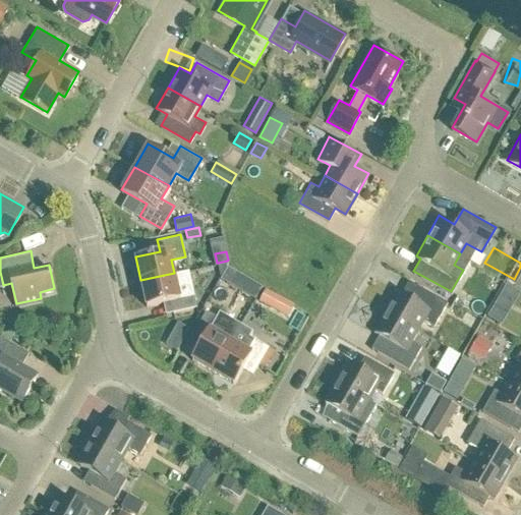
[(217,263),(215,263),(218,276),(227,261),(218,263),(217,263)]
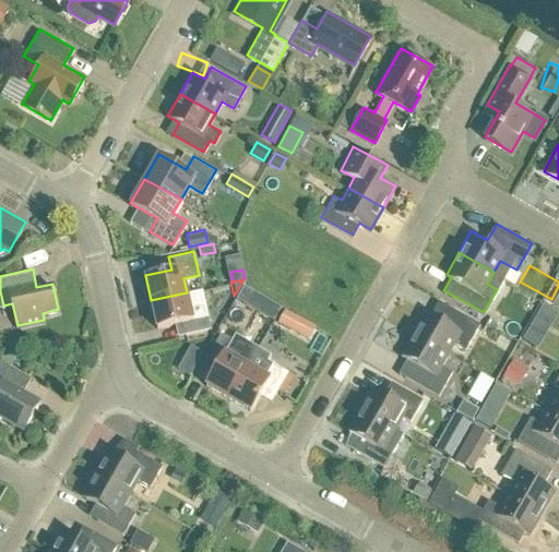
[(247,284),(239,296),(251,302),(258,290),(247,284)]
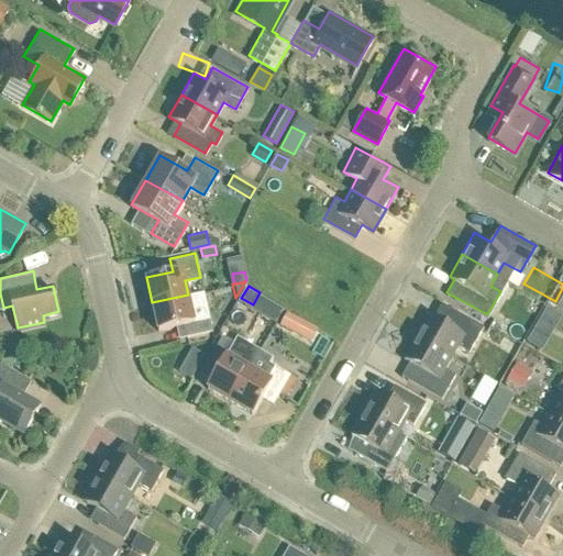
[(191,308),(188,295),(152,302),(158,329),(184,322),(187,335),(212,329),(207,304),(191,308)]
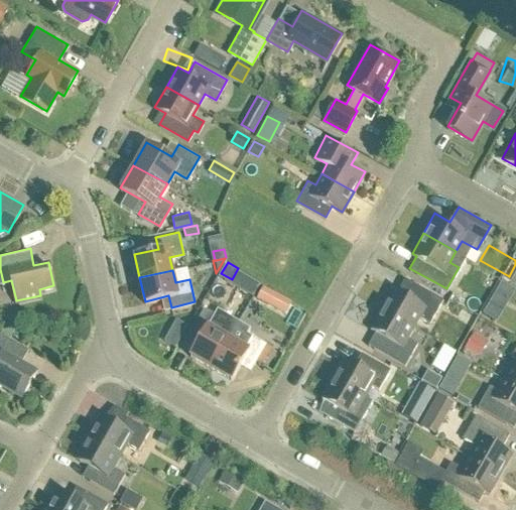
[(393,286),(382,306),(414,326),(419,315),(429,321),(442,297),(405,276),(397,289),(393,286)]
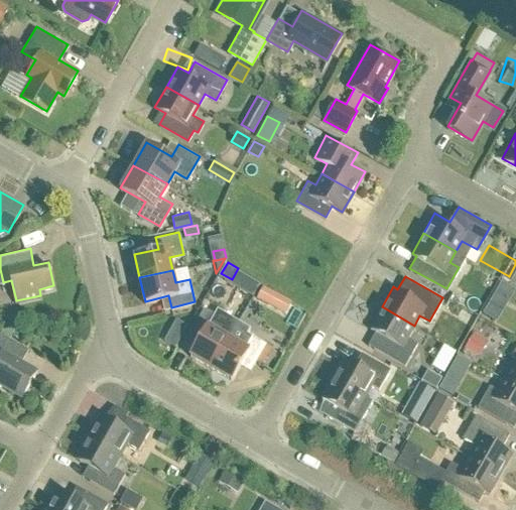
[(288,311),(293,300),(264,285),(259,295),(288,311)]
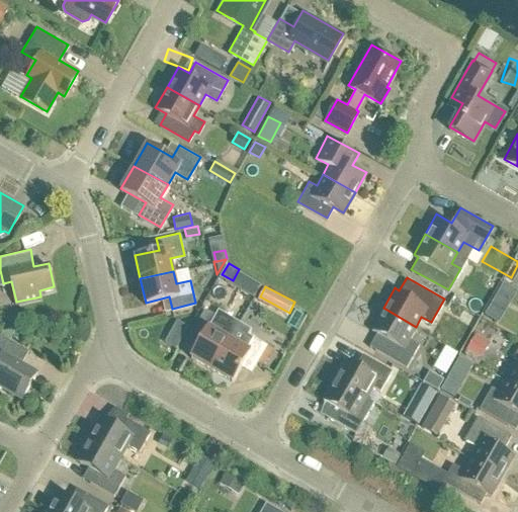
[(504,309),(490,301),(484,312),(502,322),(508,311),(504,309)]
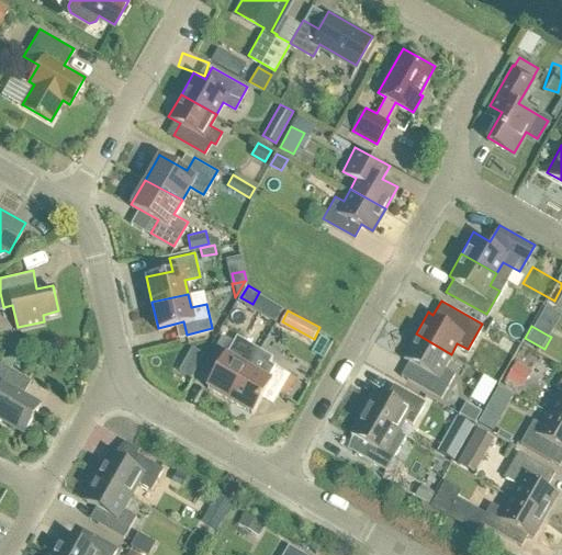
[(229,397),(259,347),(236,333),(234,339),(223,332),(209,355),(220,362),(206,384),(229,397)]
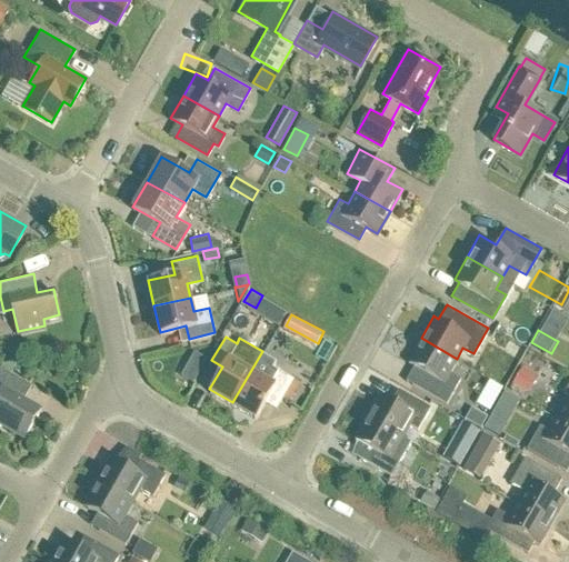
[(408,360),(413,363),(406,378),(446,401),(460,375),(450,370),(457,359),(421,338),(408,360)]
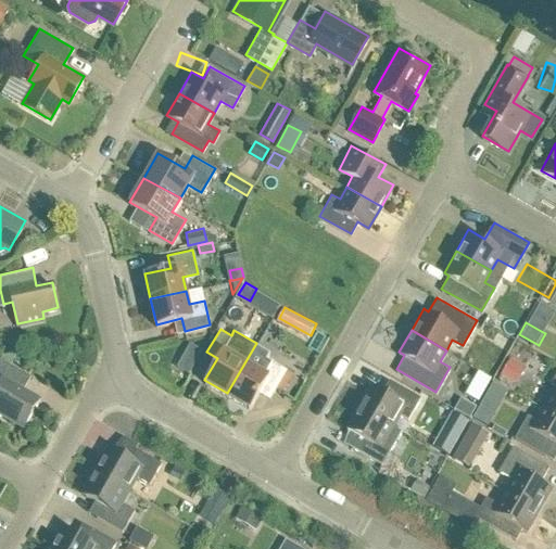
[(270,350),(256,343),(227,393),(250,406),(263,384),(274,391),(287,368),(267,356),(270,350)]
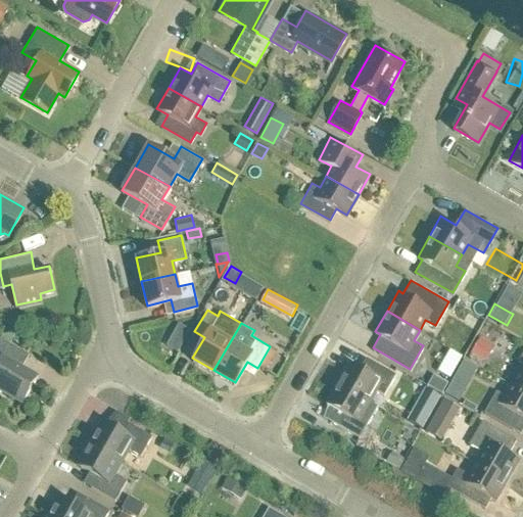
[(178,350),(187,333),(178,328),(175,333),(171,331),(164,343),(178,350)]
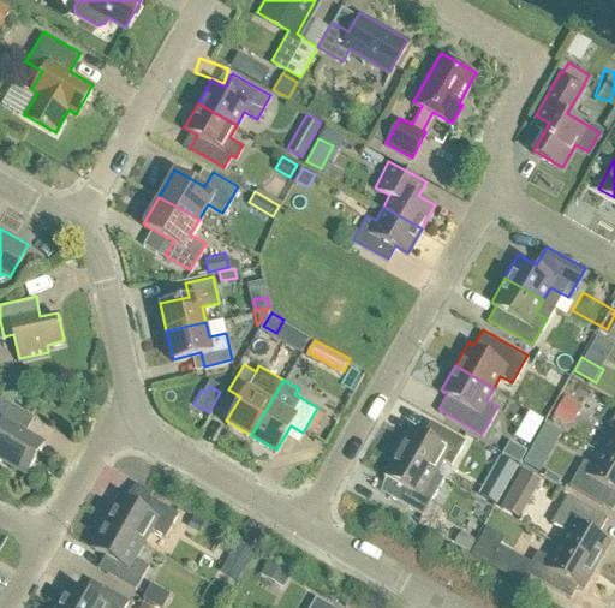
[(565,394),(554,412),(572,423),(583,405),(565,394)]
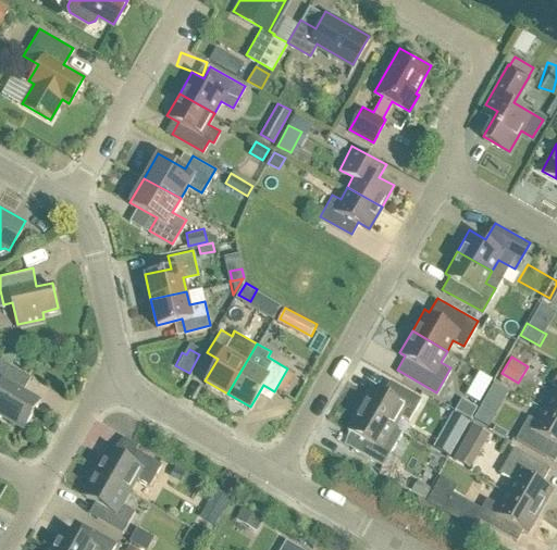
[(23,371),(0,358),(0,413),(23,426),(40,398),(15,384),(23,371)]
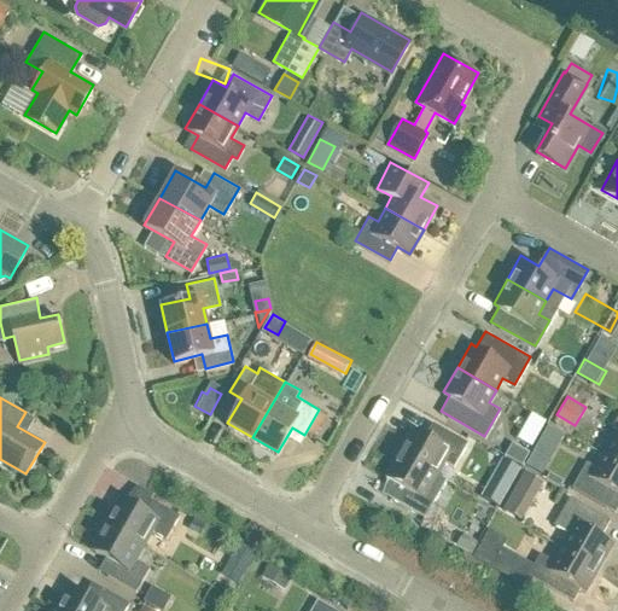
[(529,401),(517,420),(536,431),(540,425),(554,434),(563,422),(529,401)]
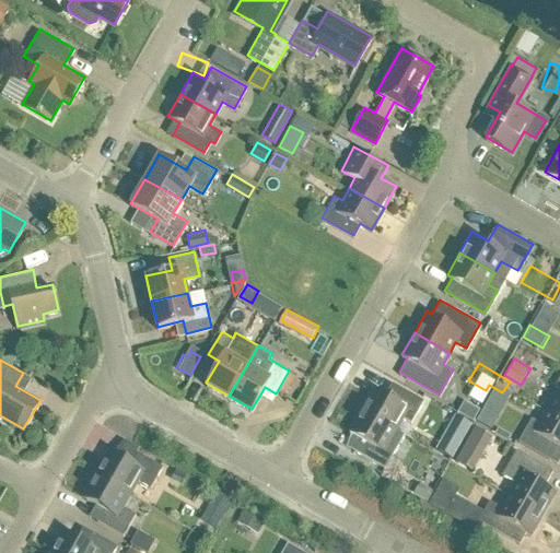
[(559,415),(559,373),(553,384),(558,387),(546,408),(559,415)]
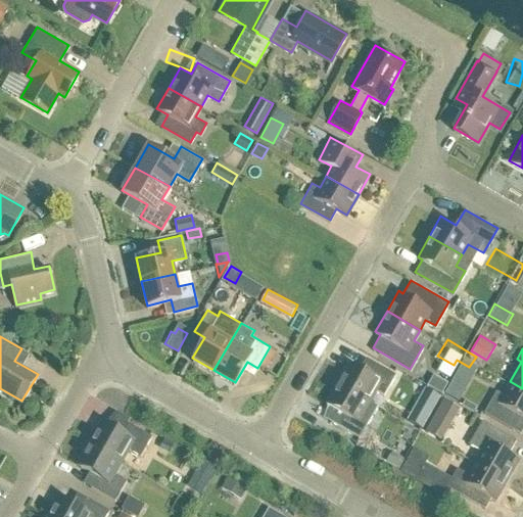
[(348,361),(337,381),(370,401),(376,389),(384,393),(395,373),(366,357),(360,367),(348,361)]
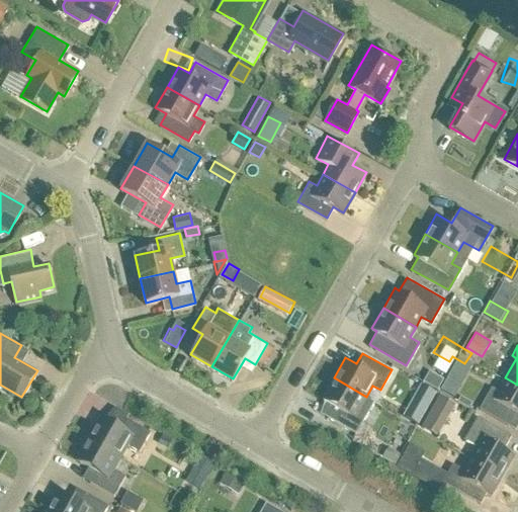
[(442,377),(427,369),(422,379),(436,388),(442,377)]
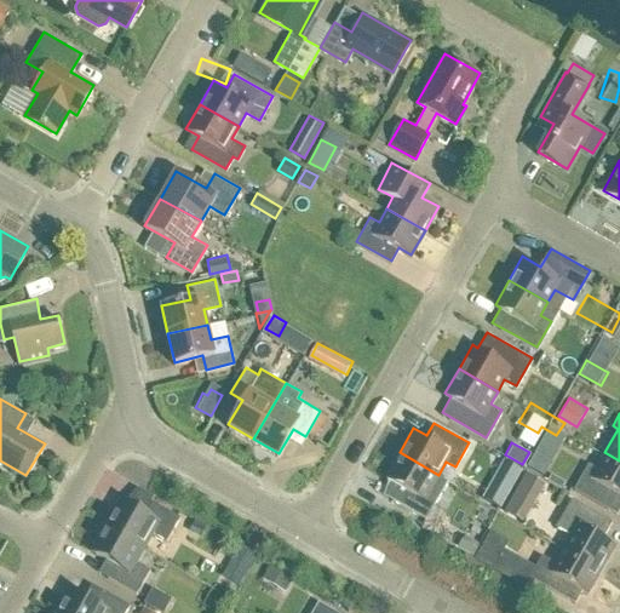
[(537,446),(526,465),(541,474),(552,454),(537,446)]
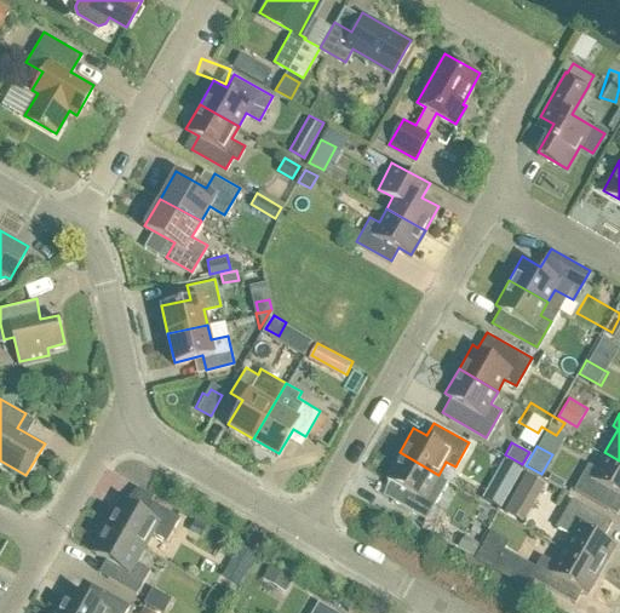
[(457,485),(438,475),(400,452),(386,476),(399,483),(391,497),(426,516),(440,493),(443,496),(451,496),(457,485)]
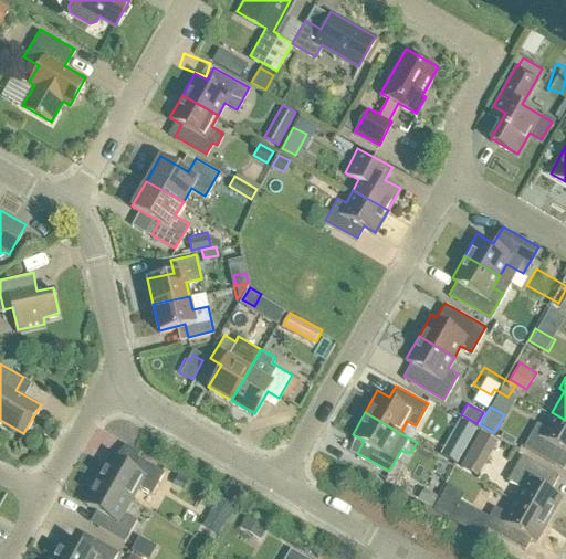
[(537,420),(532,430),(524,444),(555,462),(563,447),(565,449),(565,420),(552,412),(545,424),(537,420)]
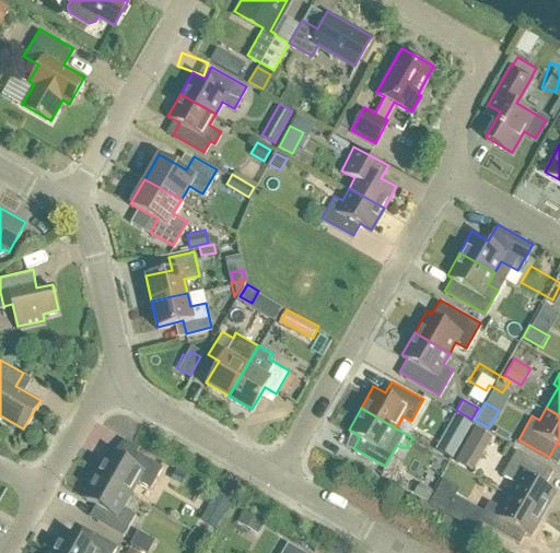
[(435,446),(453,456),(463,438),(445,428),(435,446)]
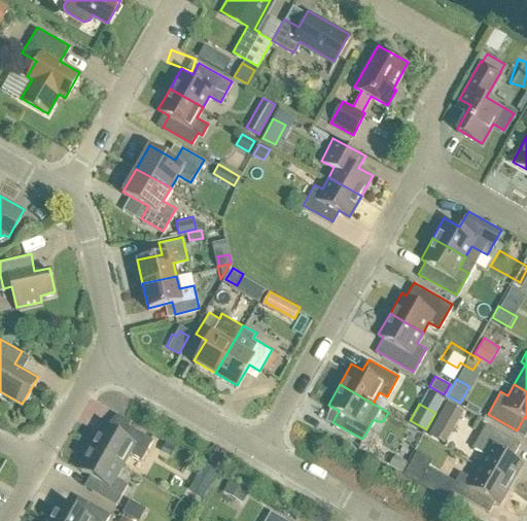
[(523,461),(512,455),(520,441),(486,421),(472,445),(485,452),(479,463),(512,482),(523,461)]
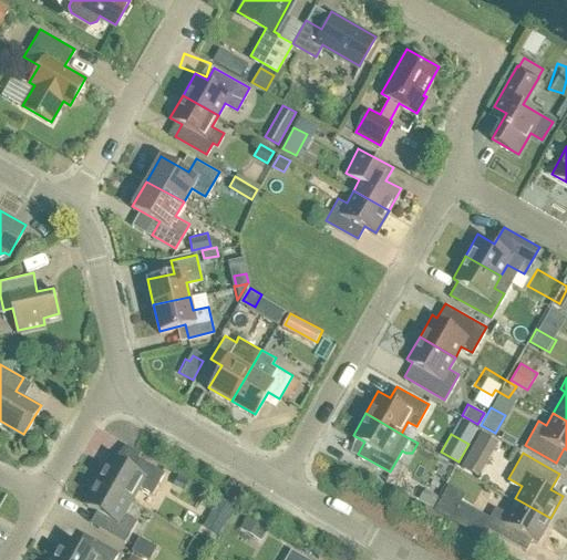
[(96,478),(132,498),(140,485),(152,493),(165,470),(137,455),(131,467),(110,455),(96,478)]
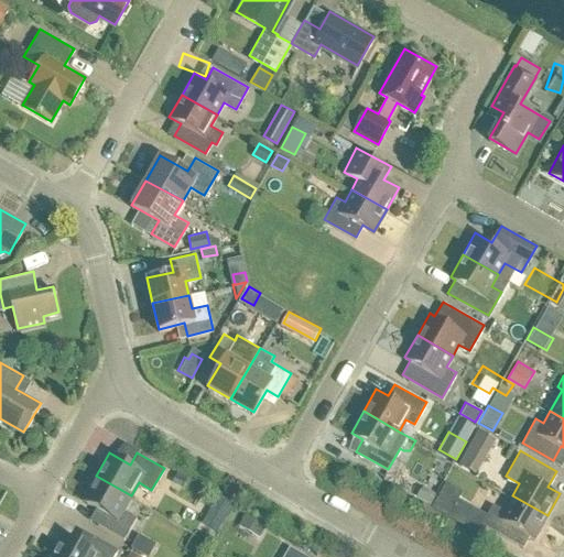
[(185,473),(177,469),(172,479),(181,483),(185,473)]
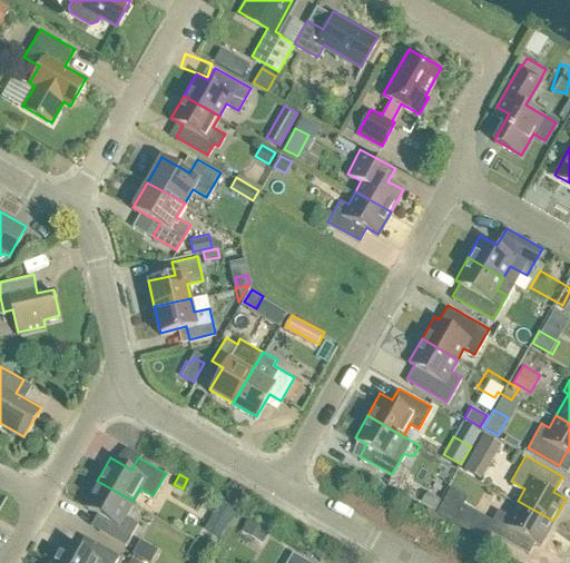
[(133,501),(97,481),(84,503),(105,516),(98,527),(126,543),(138,521),(126,514),(133,501)]
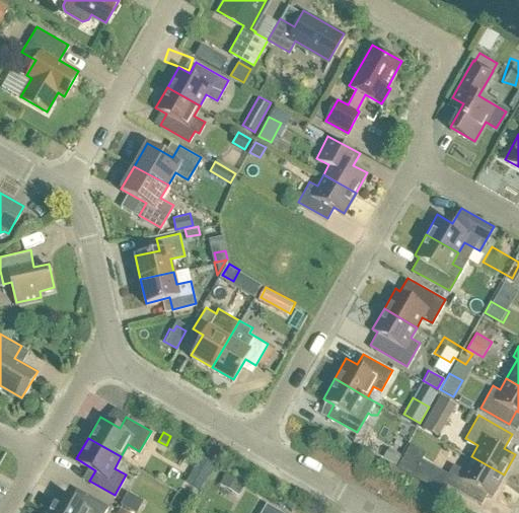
[(395,463),(401,452),(384,442),(377,453),(395,463)]
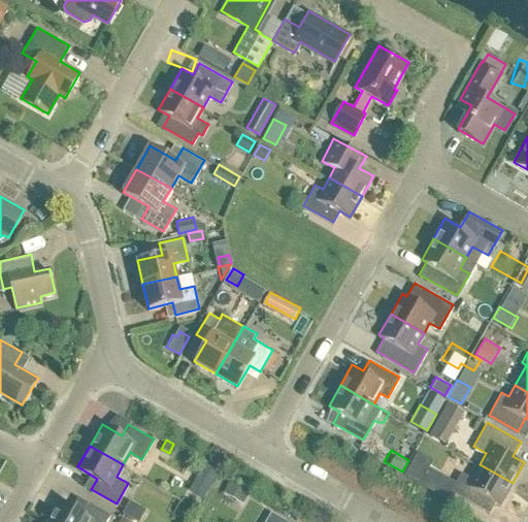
[(513,483),(480,464),(472,477),(461,470),(451,489),(484,508),(489,497),(500,503),(513,483)]
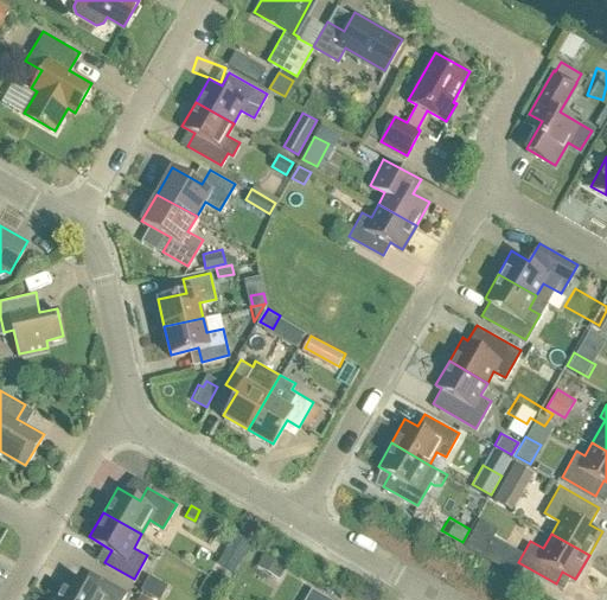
[(264,548),(256,563),(279,576),(288,561),(264,548)]
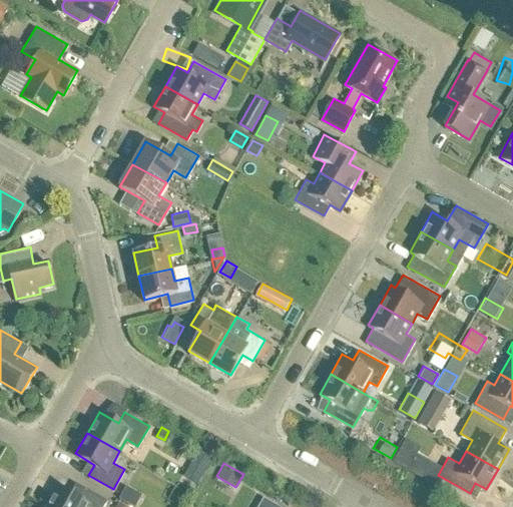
[(57,485),(45,506),(47,506),(102,506),(107,499),(83,485),(77,496),(57,485)]
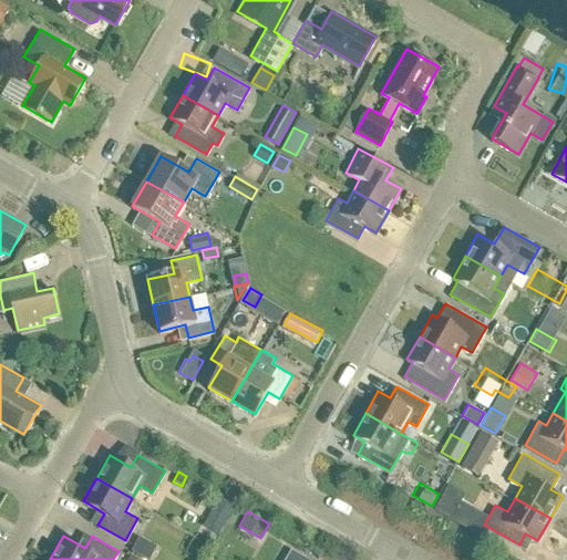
[(154,546),(137,536),(129,549),(146,559),(154,546)]
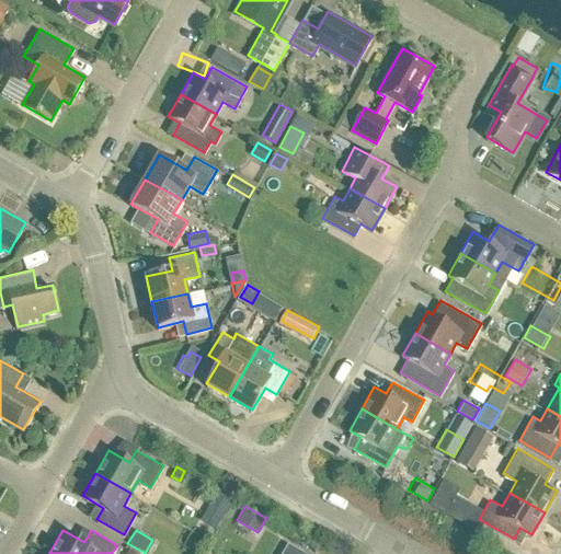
[(309,553),(288,542),(281,553),(309,553)]
